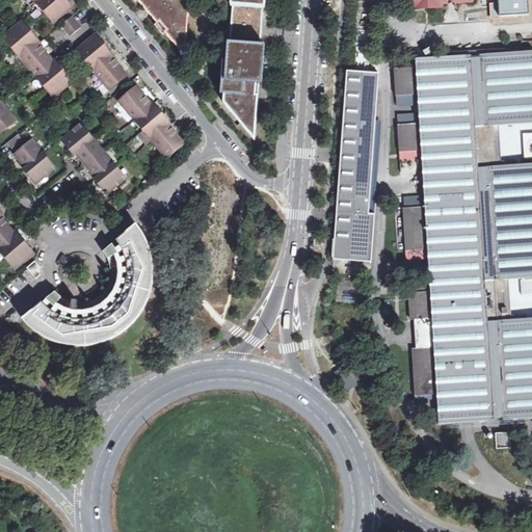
[(34,0),(54,23),(73,7),(65,0),(34,0)]
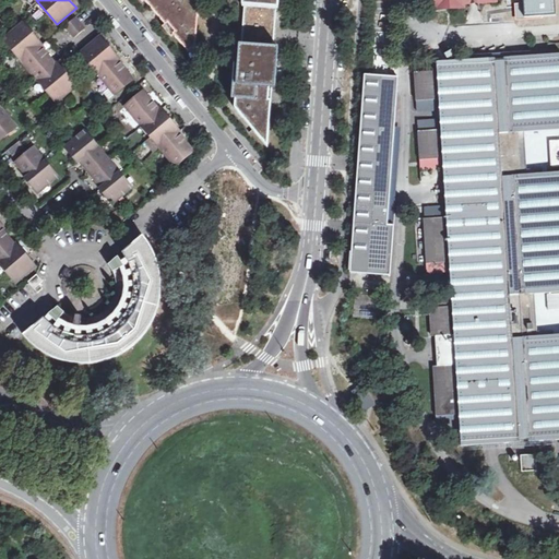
[(144,0),(151,8),(154,4),(168,22),(165,24),(189,52),(195,46),(200,2),(198,0),(144,0)]
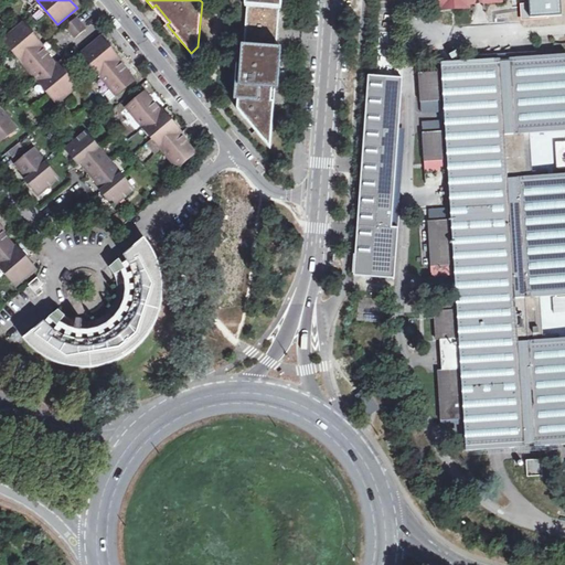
[(245,0),(245,7),(247,7),(244,46),(242,46),(241,66),(237,66),(235,100),(238,100),(237,109),(272,149),(275,103),(272,103),(273,89),(276,89),(278,49),(276,49),(279,9),(281,9),(281,0),(245,0)]
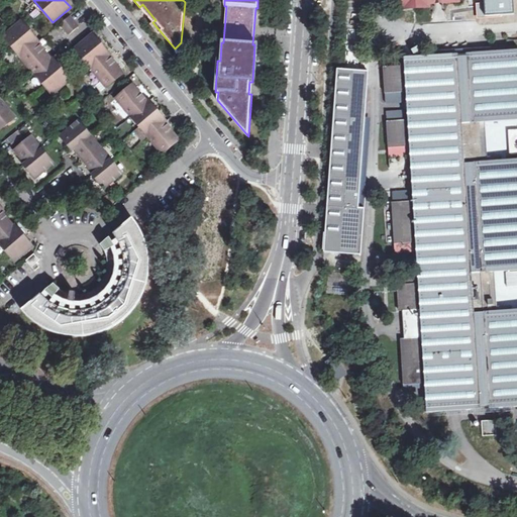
[(61,24),(69,35),(79,26),(71,16),(61,24)]
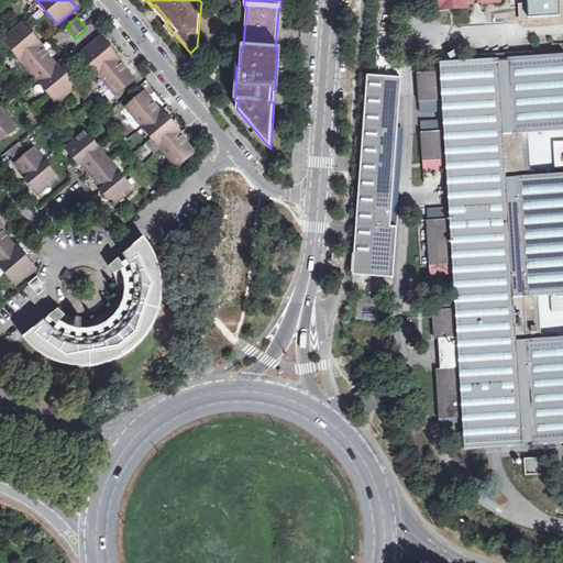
[(24,24),(4,41),(57,103),(77,87),(57,64),(56,65),(43,51),(45,50),(24,24)]
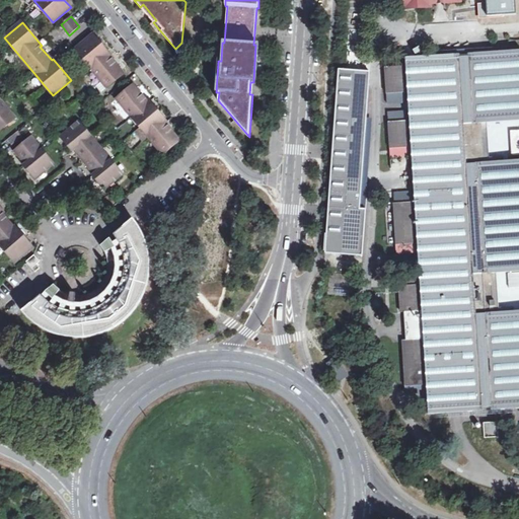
[(93,34),(75,50),(107,87),(124,74),(112,59),(114,58),(93,34)]
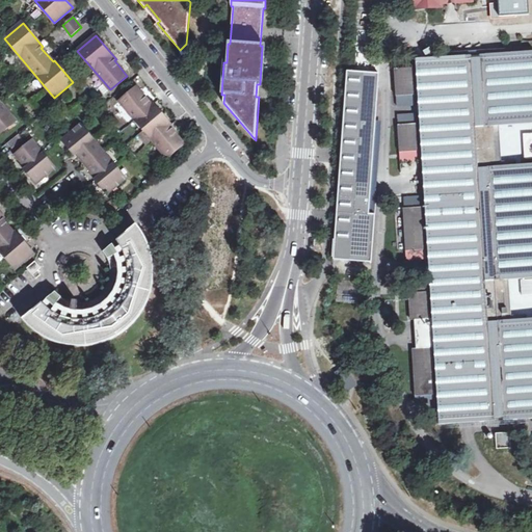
[(476,166),(497,165),(496,152),(486,153),(485,139),(496,138),(495,125),(531,122),(531,53),(531,52),(481,55),(481,57),(472,58),(472,55),(420,59),(420,73),(415,73),(415,69),(395,70),(397,95),(416,94),(416,90),(422,90),(424,128),(418,128),(418,125),(398,126),(401,162),(426,160),(426,169),(476,166)]
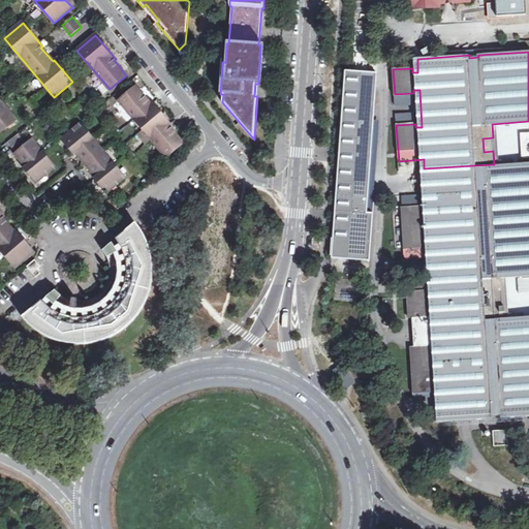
[(345,71),(332,258),(369,261),(373,213),(367,213),(377,73),(345,71)]
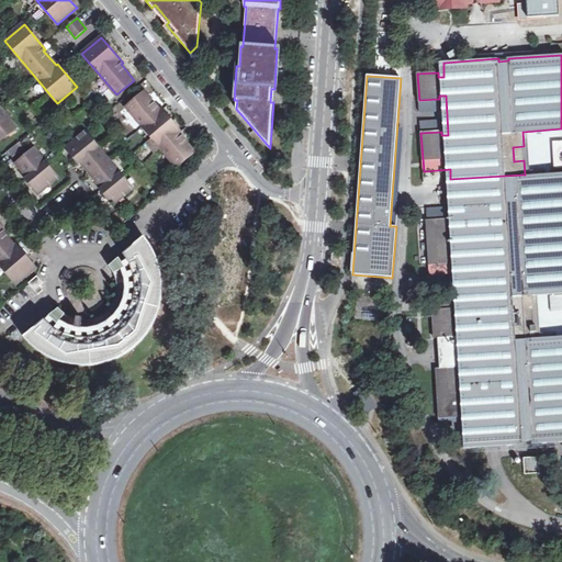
[(145,92),(126,108),(177,167),(194,153),(181,137),(183,135),(159,107),(158,108),(145,92)]
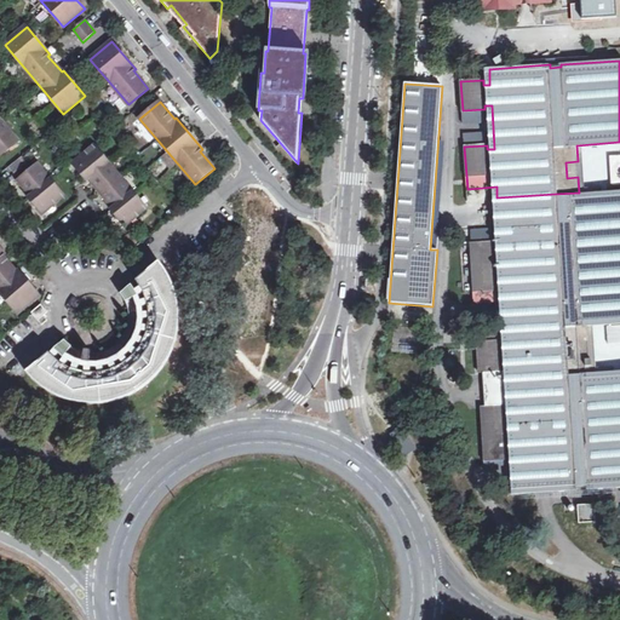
[(463,110),(463,124),(486,121),(484,109),(463,110)]
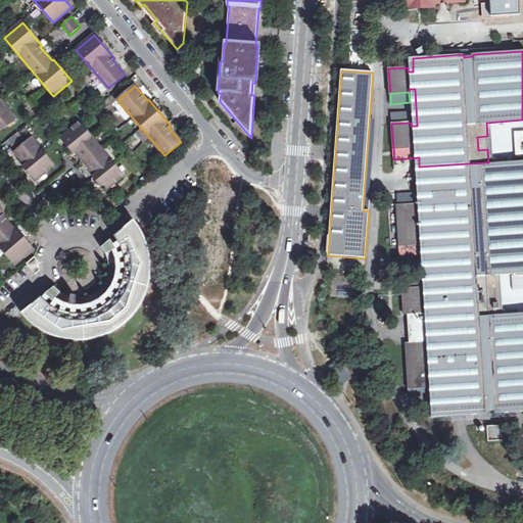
[(0,99),(0,131),(15,119),(0,99)]
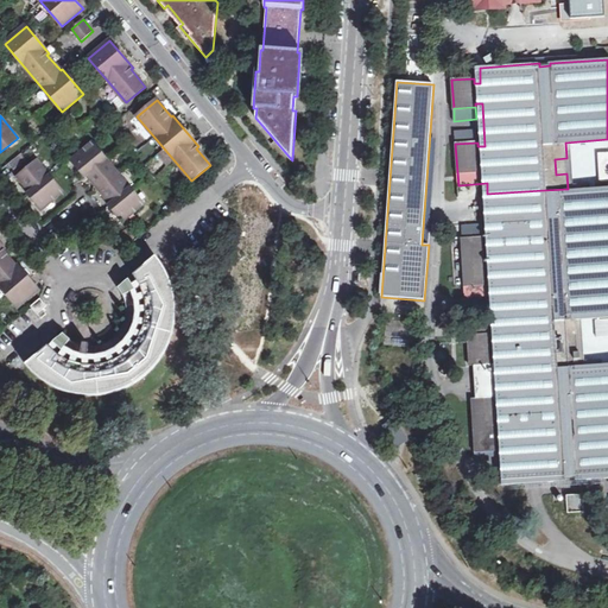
[(455,132),(455,144),(477,143),(477,131),(455,132)]
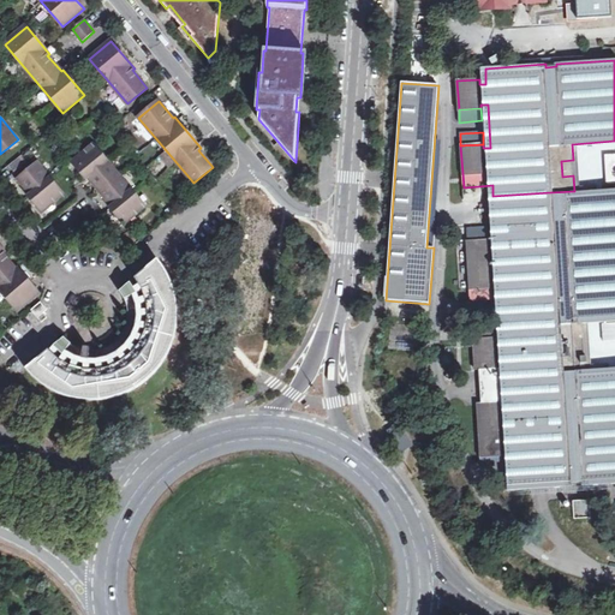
[(94,144),(72,162),(85,178),(88,177),(112,207),(111,208),(124,225),(145,207),(94,144)]
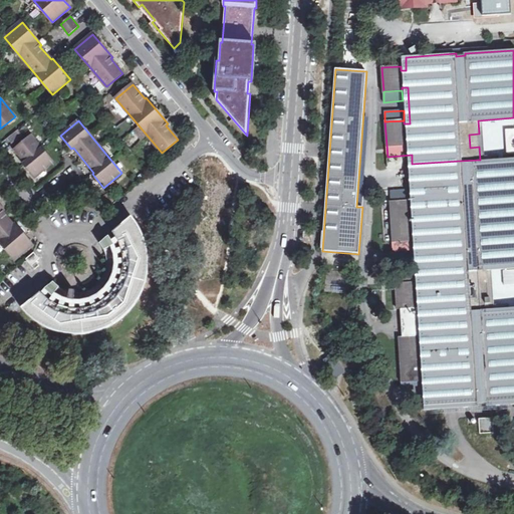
[(513,130),(504,131),(506,155),(513,154),(513,130)]
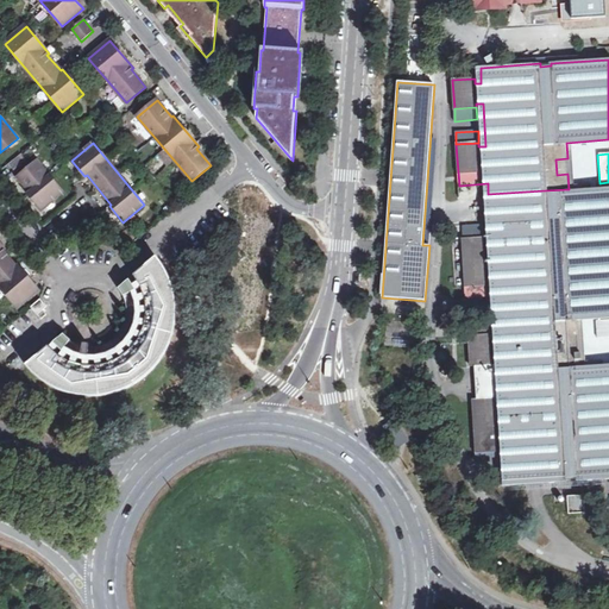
[(10,165),(13,170),(26,161),(22,155),(10,165)]
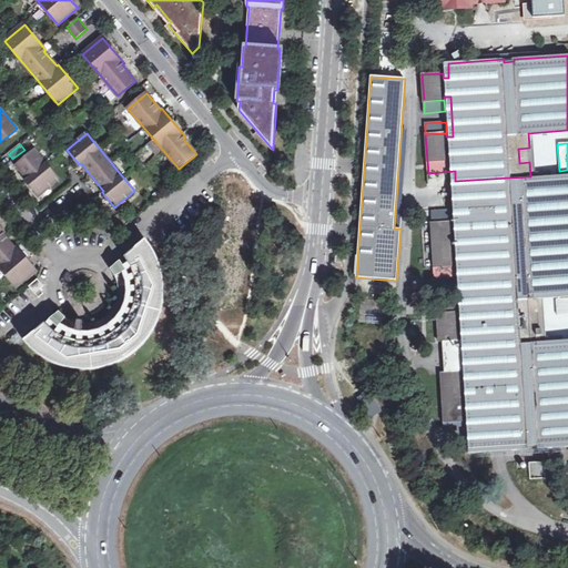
[(518,149),(519,163),(529,162),(529,148),(518,149)]
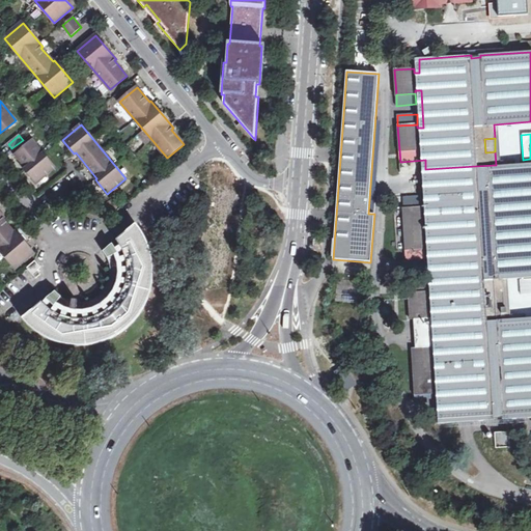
[(36,184),(55,168),(32,141),(16,155),(27,168),(25,169),(36,184)]
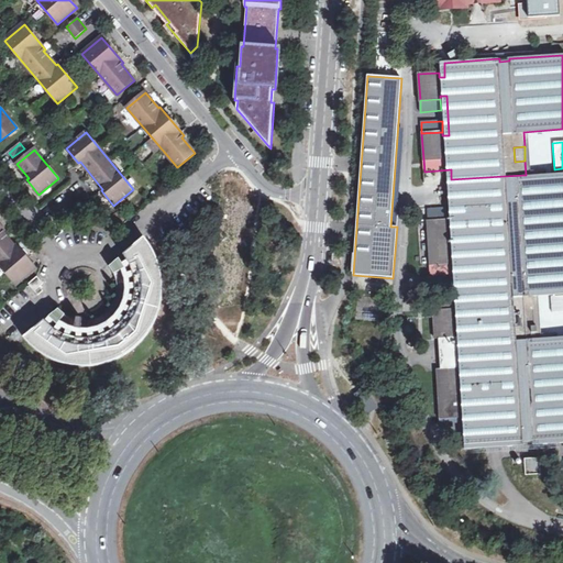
[(525,309),(523,297),(534,296),(562,293),(562,173),(526,175),(504,176),(511,310),(525,309)]
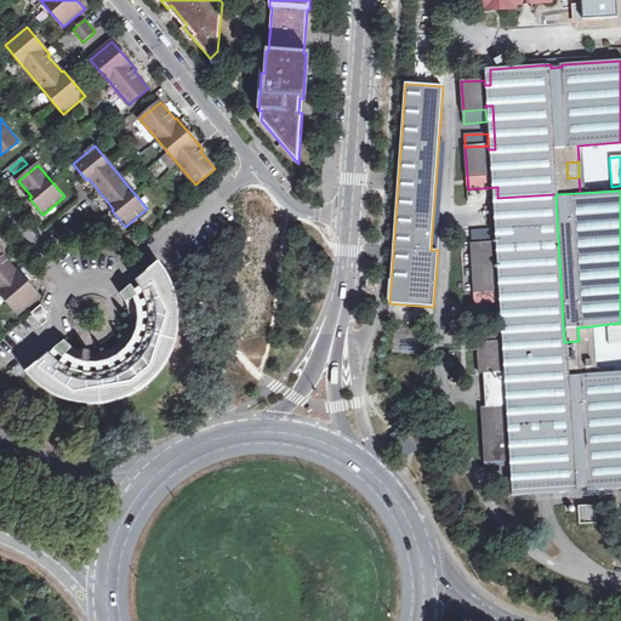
[(501,346),(564,342),(556,194),(497,198),(501,246),(495,248),(495,243),(471,244),(474,303),(499,302),(501,341),(501,346)]
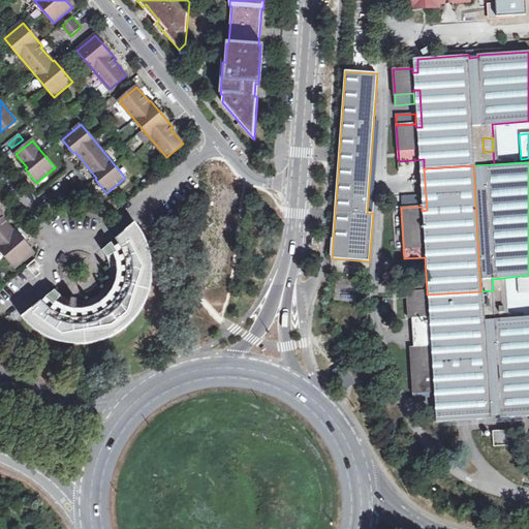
[(401,208),(422,207),(421,195),(401,196),(401,208)]
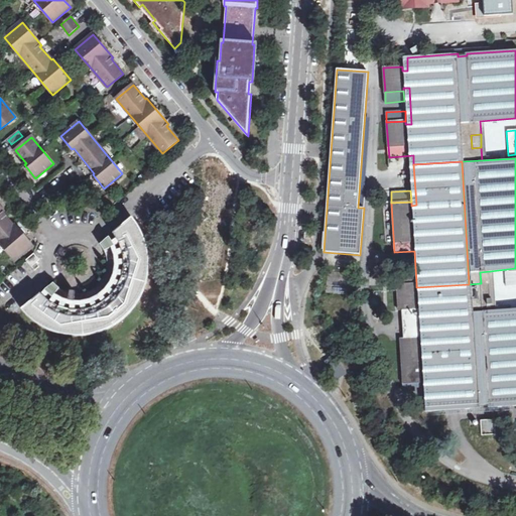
[(0,207),(0,242),(15,261),(33,246),(15,226),(14,227),(3,213),(4,212),(0,207)]
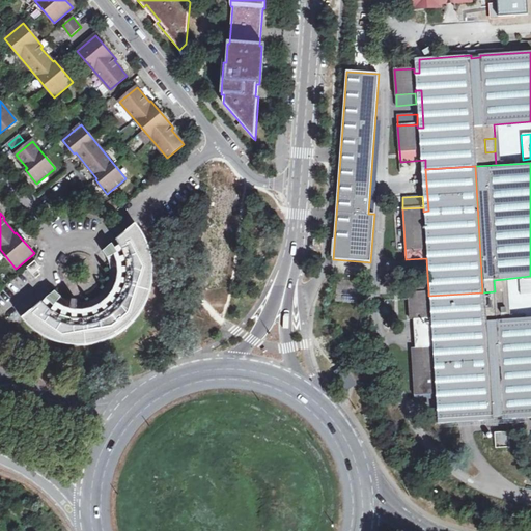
[(135,221),(117,238),(104,248),(110,256),(113,278),(99,296),(75,300),(53,289),(21,316),(34,332),(72,345),(108,338),(136,317),(151,282),(148,246),(143,235),(135,221)]
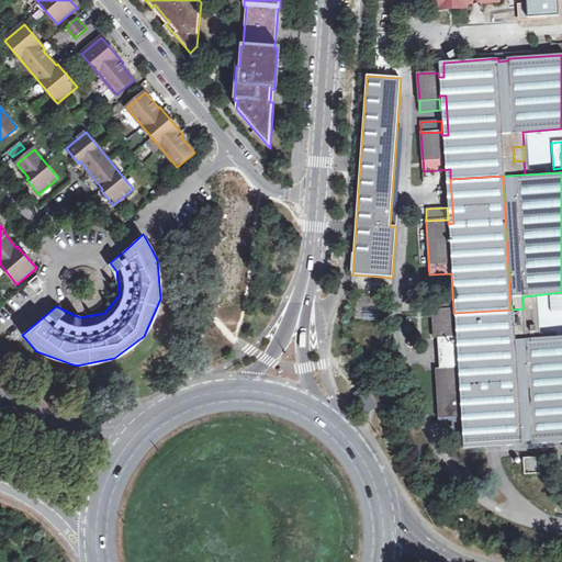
[(29,283),(37,294),(43,290),(40,287),(43,283),(37,277),(29,283)]
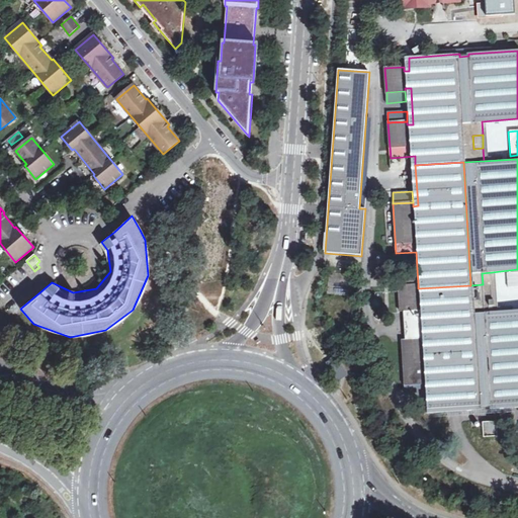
[(483,284),(485,313),(494,313),(492,272),(482,273),(483,284)]
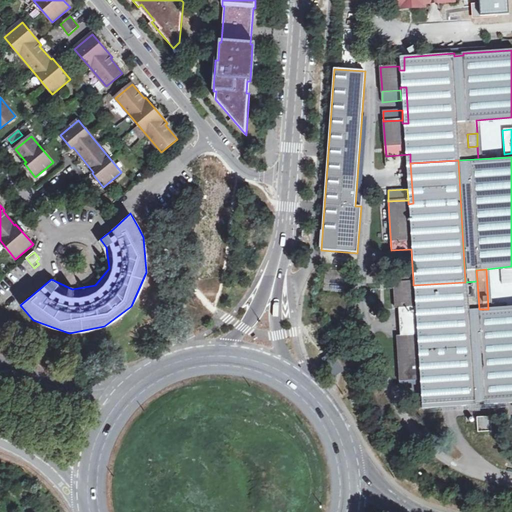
[(477,281),(465,282),(413,285),(413,281),(393,282),(395,307),(399,307),(401,337),(397,337),(400,380),(419,379),(419,375),(425,375),(427,408),(476,404),(476,402),(484,402),(485,404),(511,402),(511,307),(488,309),(479,309),(477,281)]
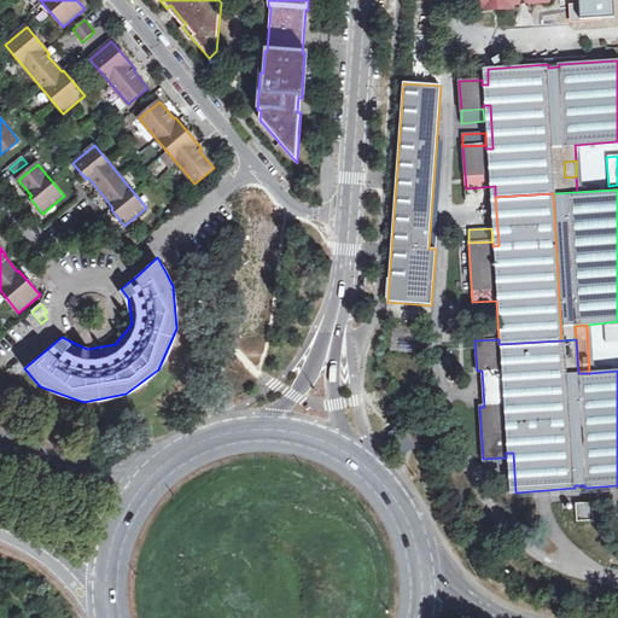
[(592,503),(576,505),(577,522),(593,520),(592,503)]
